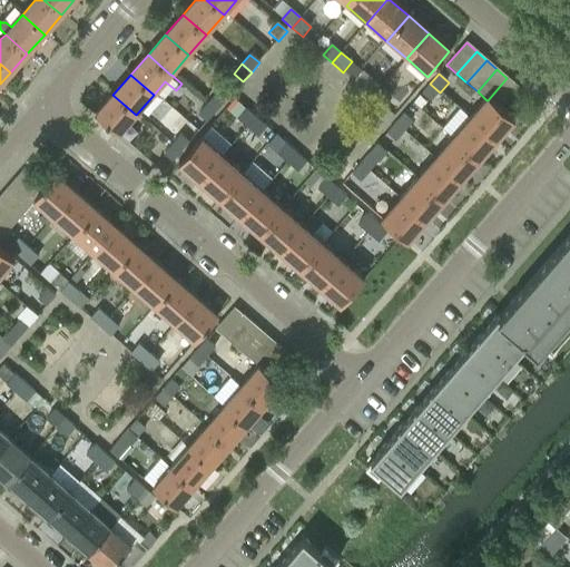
[(507,78),(489,99),(500,109),(500,108),(518,88),(517,88),(507,78)]
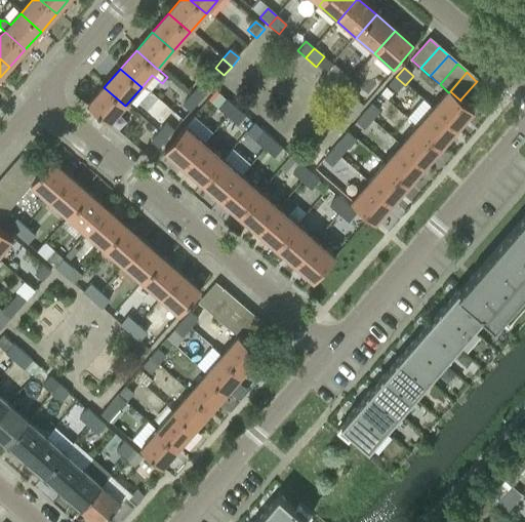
[(341,73),(334,82),(342,90),(351,81),(341,73)]
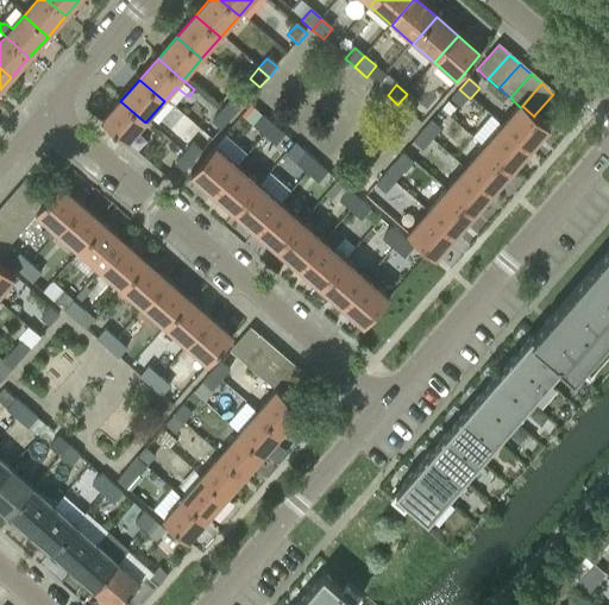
[(459,89),(451,100),(460,108),(470,99),(459,89)]
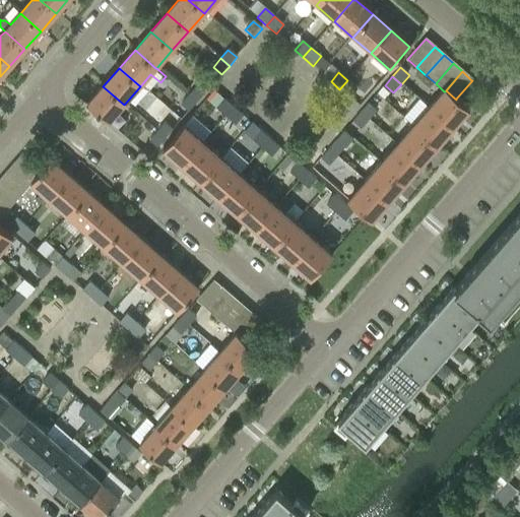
[(347,80),(339,89),(349,98),(358,88),(347,80)]
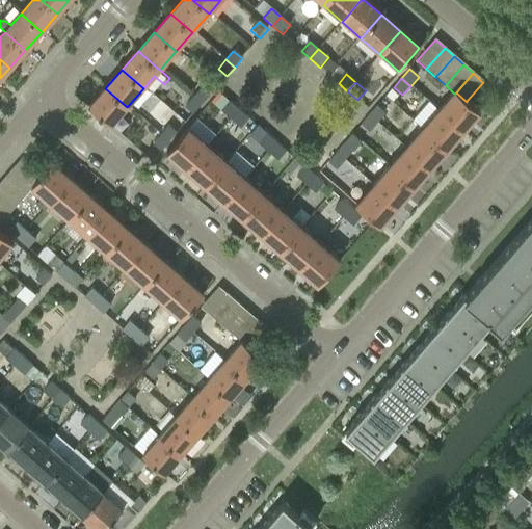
[(89,106),(88,107),(110,127),(110,126),(127,107),(105,88),(89,106)]
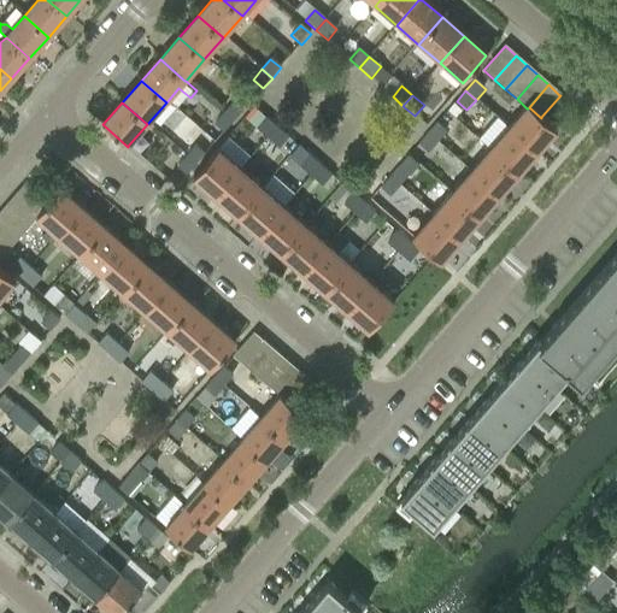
[(233,102),(224,113),(234,122),(242,112),(233,102)]
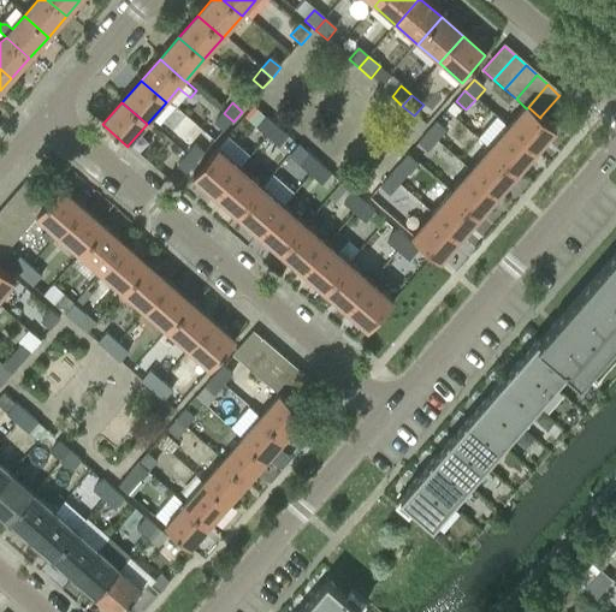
[(508,128),(537,153),(557,130),(540,117),(540,118),(528,107),(527,108),(526,108),(508,128)]
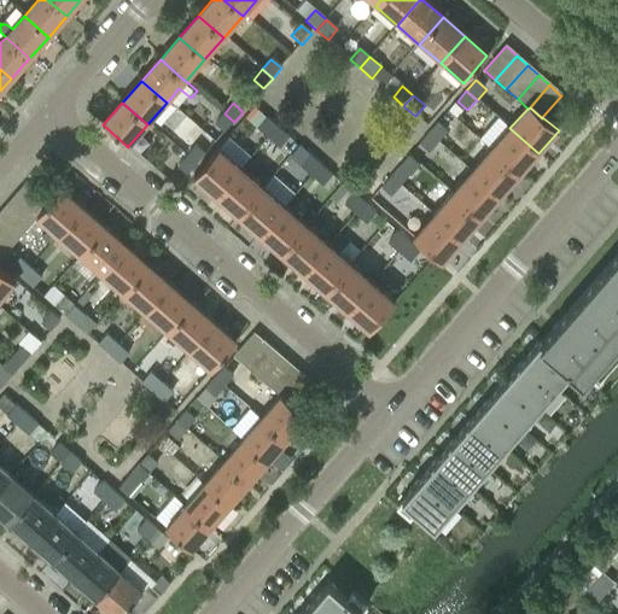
[(234,122),(225,113),(215,123),(226,133),(234,122)]
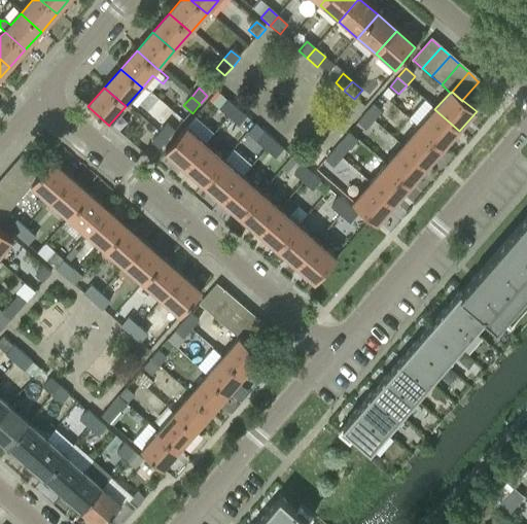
[(237,109),(227,101),(219,111),(229,118),(237,109)]
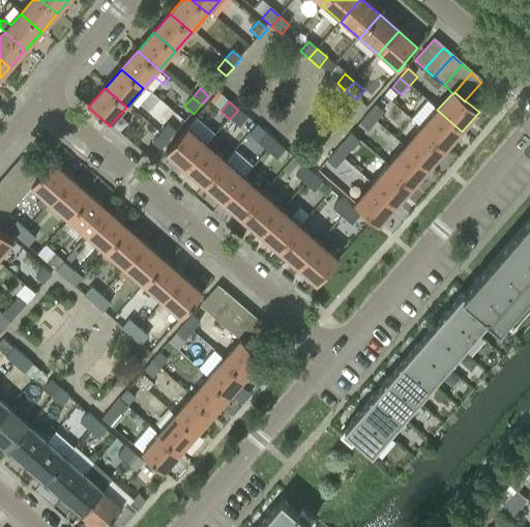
[(384,114),(375,107),(367,115),(377,123),(384,114)]
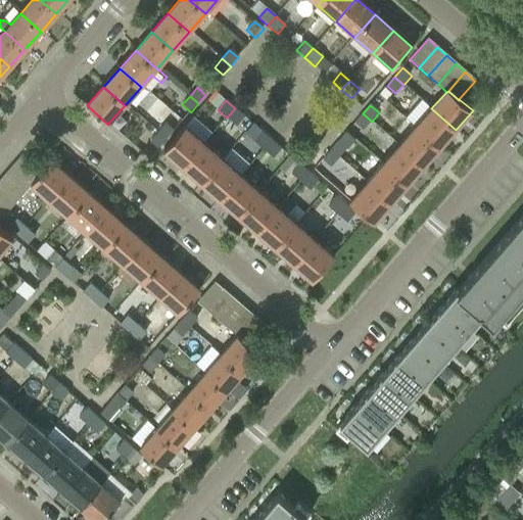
[(244,116),(235,108),(227,117),(236,126),(244,116)]
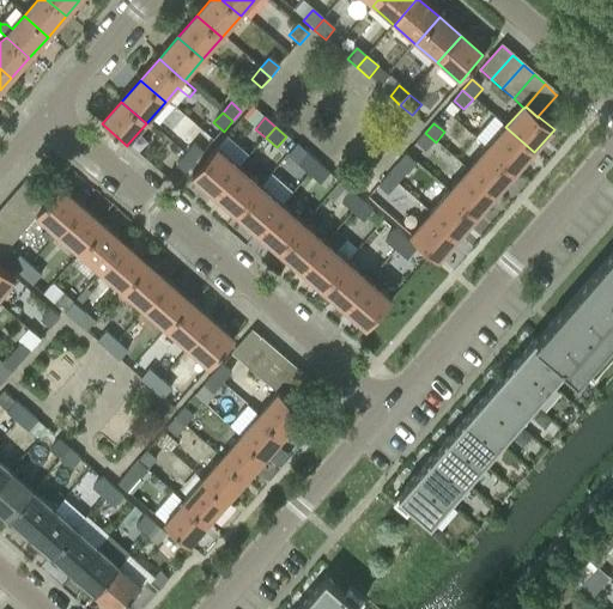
[(534,152),(505,127),(486,148),(515,174),(534,152)]
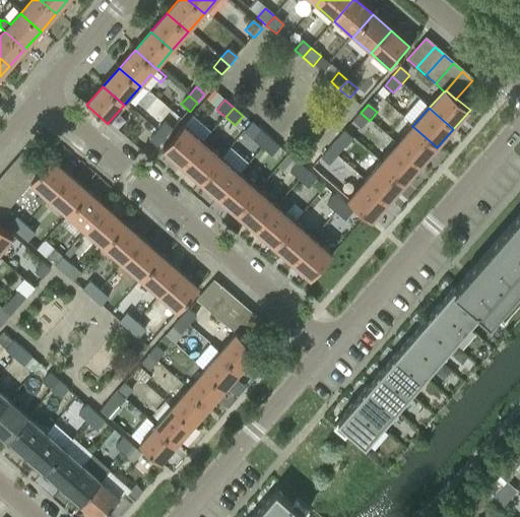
[(370,121),(361,113),(352,122),(362,130),(370,121)]
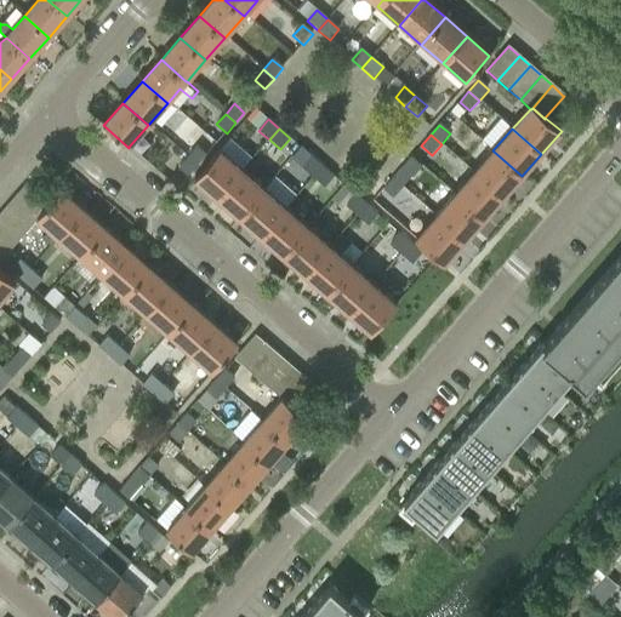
[(197,166),(206,156),(197,147),(187,158),(197,166)]
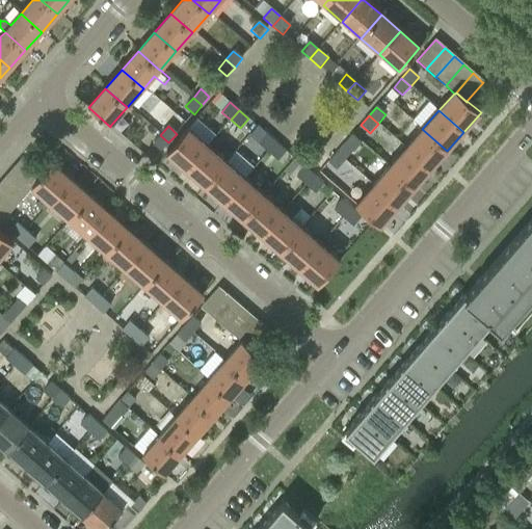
[(188,129),(167,154),(186,170),(208,146),(188,129)]
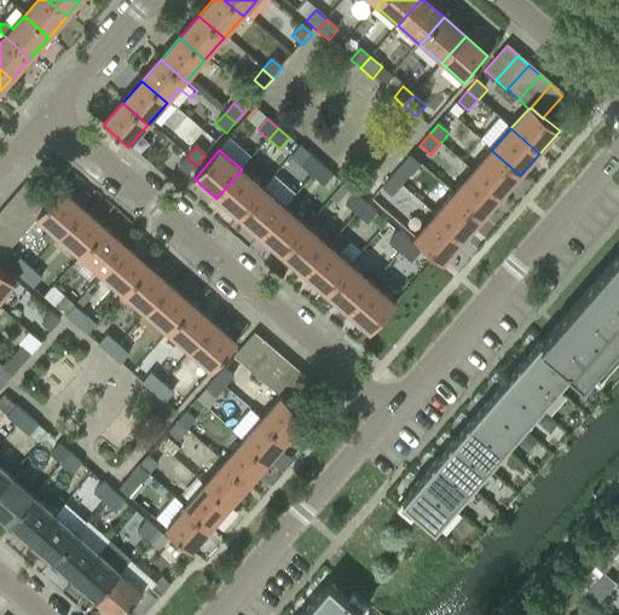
[(520,175),(491,150),(473,173),(502,197),(520,175)]
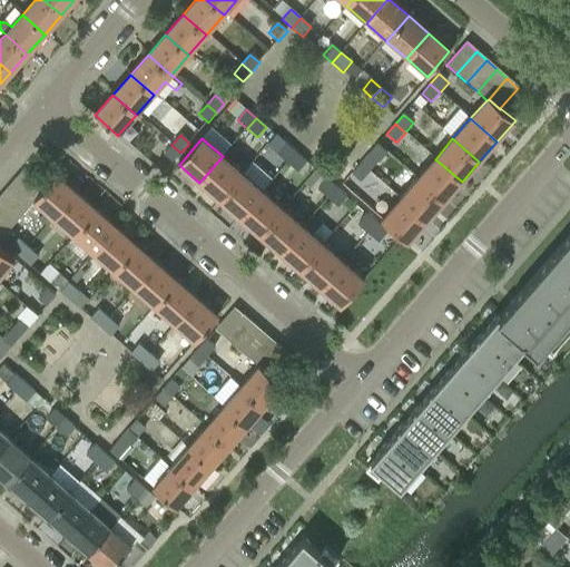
[(296,153),(286,144),(277,155),(287,164),(296,153)]
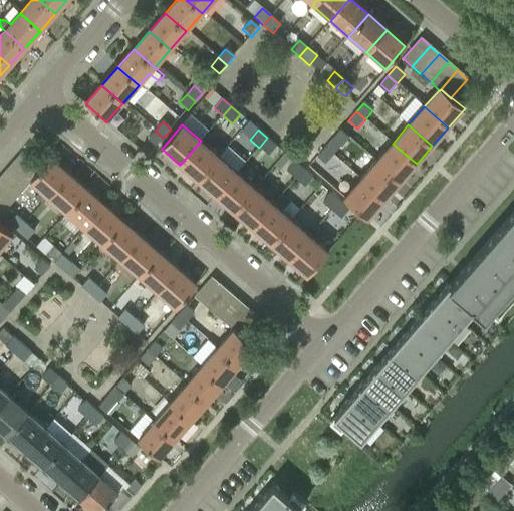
[(163,138),(155,131),(148,139),(156,147),(163,138)]
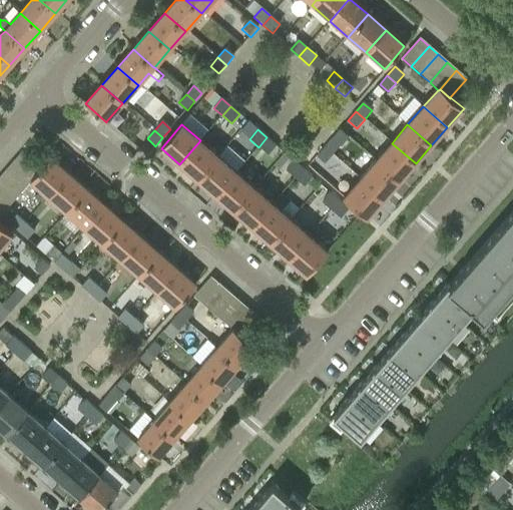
[(267,137),(259,147),(268,155),(277,146),(267,137)]
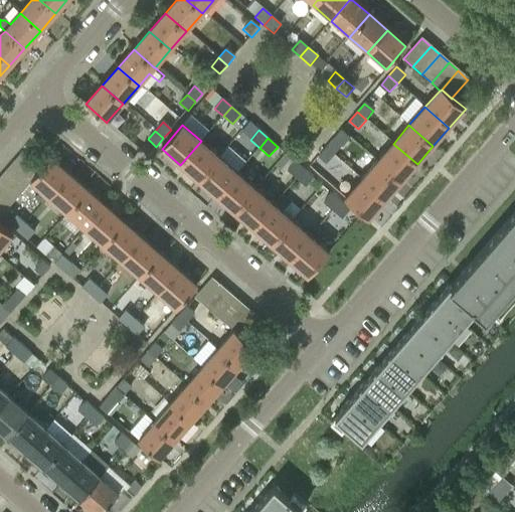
[(341,148),(333,140),(325,148),(334,156),(341,148)]
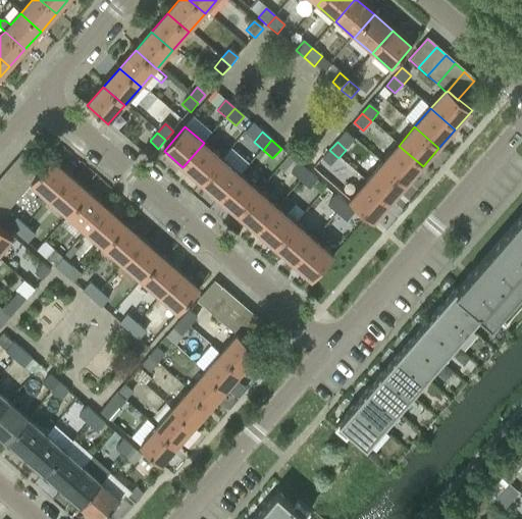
[(204,143),(183,167),(201,184),(222,159),(204,143)]
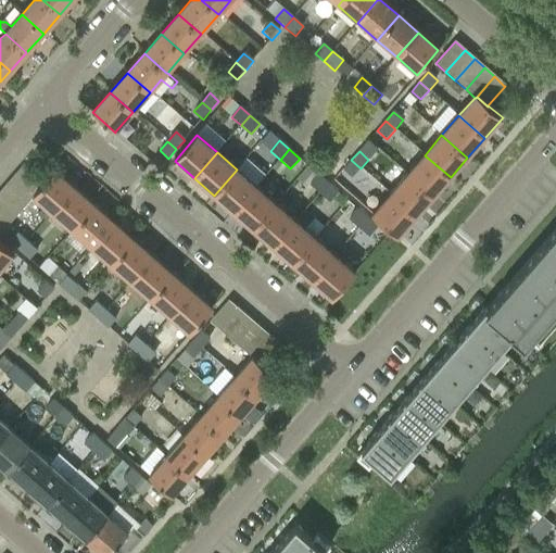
[(425,155),(407,175),(433,198),(451,177),(425,155)]
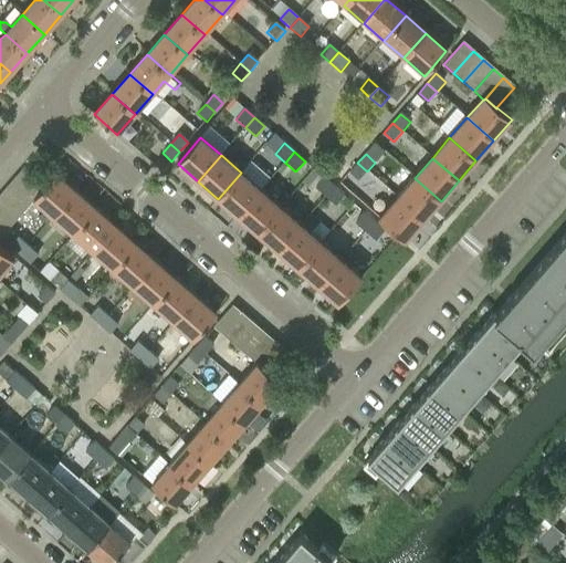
[(367,171),(357,163),(349,173),(358,181),(367,171)]
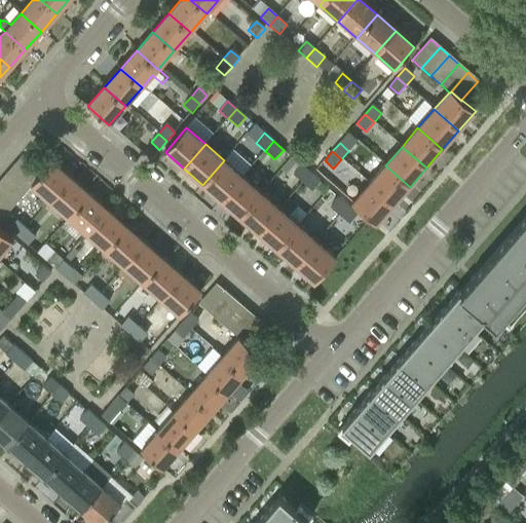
[(12,166),(32,184),(40,174),(21,157),(12,166)]
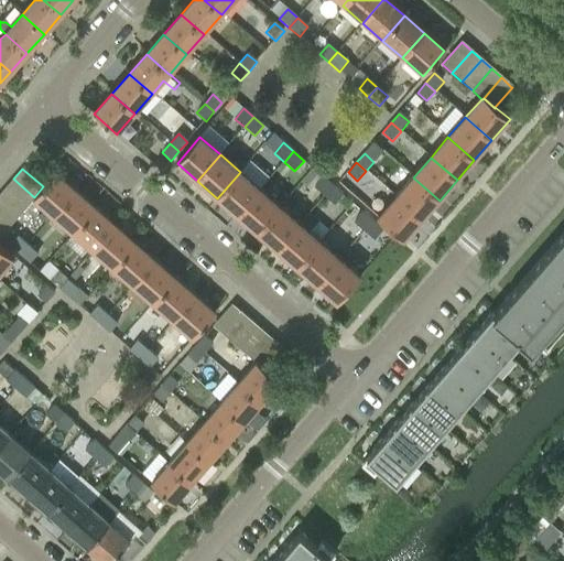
[(238,216),(260,190),(240,172),(217,198),(238,216)]
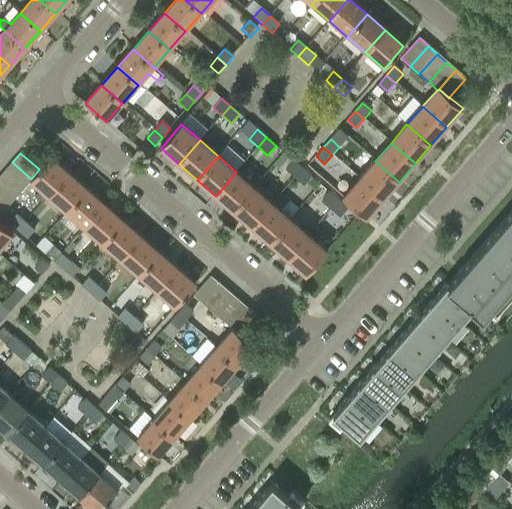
[(47,197),(68,174),(49,157),(39,169),(31,179),(29,181),(41,191),(35,198),(42,204),(47,197)]
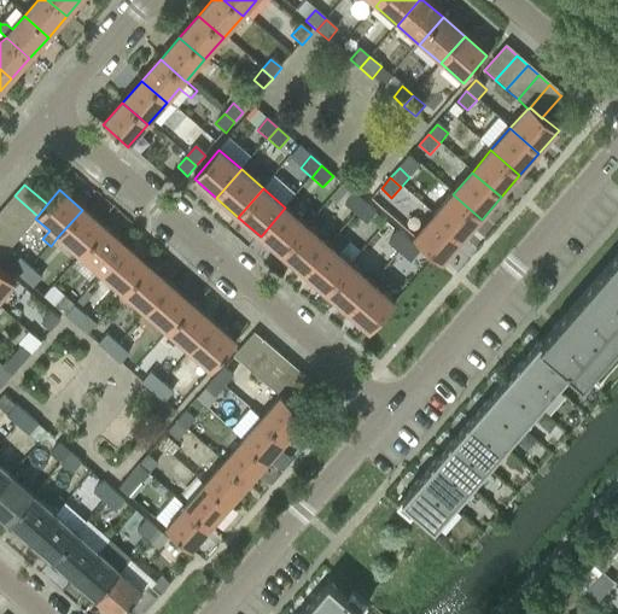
[(365,204),(354,194),(344,206),(355,215),(365,204)]
